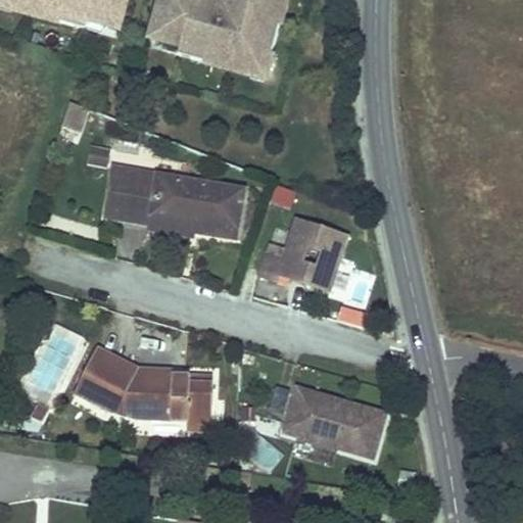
[(15,0),(1,0),(0,6),(13,9),(15,0)]
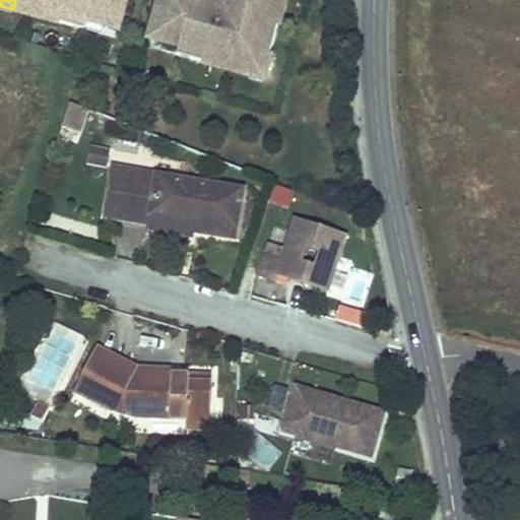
[(15,0),(13,9),(74,26),(76,16),(89,20),(120,28),(127,0),(15,0)]
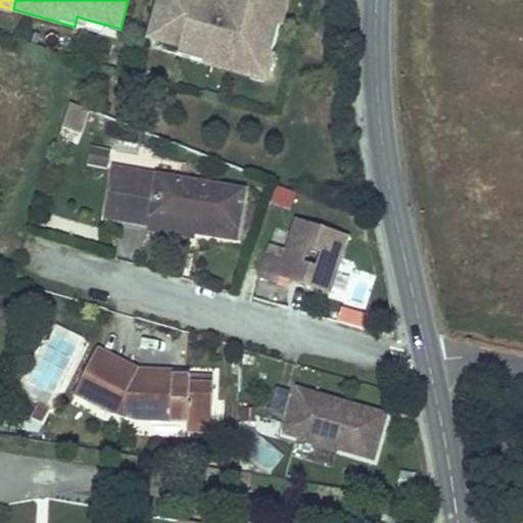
[(270,70),(289,0),(162,0),(152,38),(183,45),(195,49),(193,59),(254,76),(257,66),(270,70)]
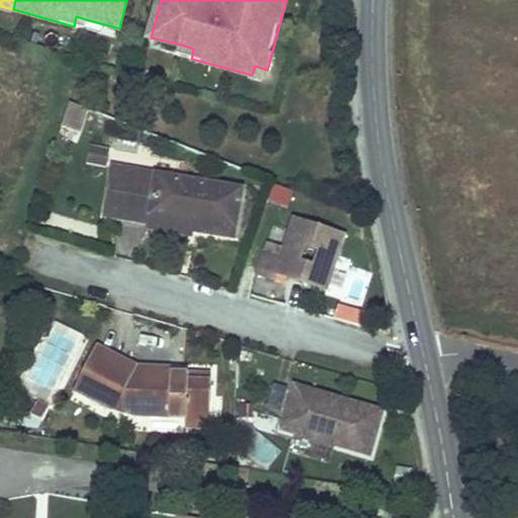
[(76,16),(74,26),(86,29),(89,20),(76,16)]
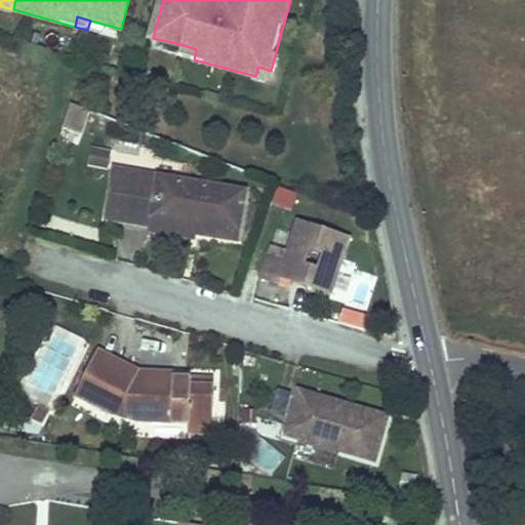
[(194,59),(196,49),(184,45),(180,55),(194,59)]
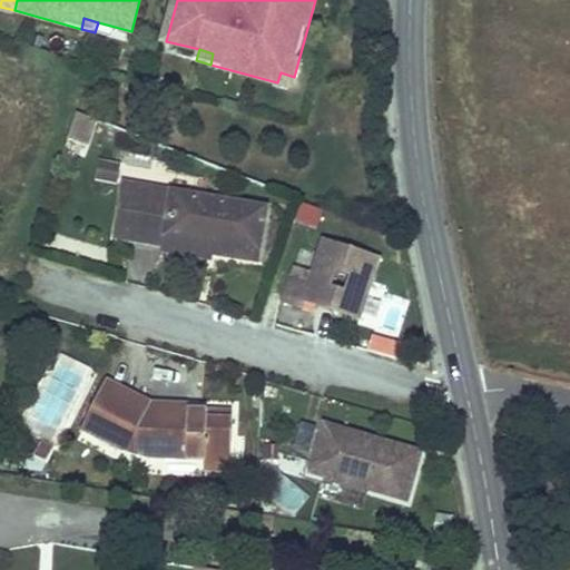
[(291,87),(294,77),(281,72),(277,82),(291,87)]
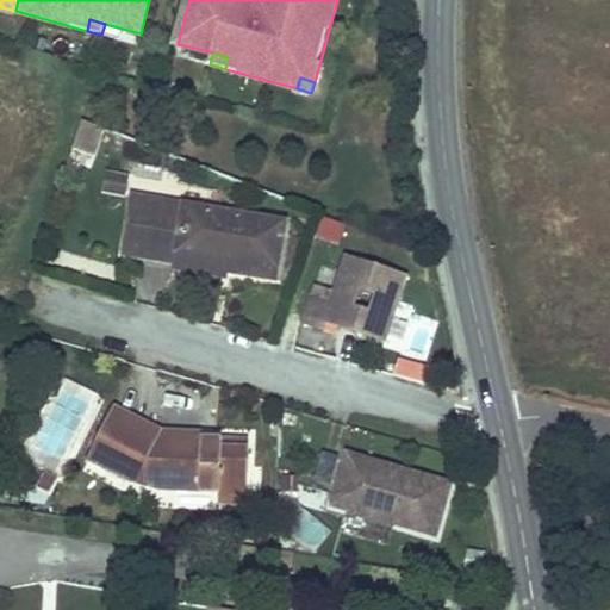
[(95,157),(105,129),(82,120),(73,149),(95,157)]
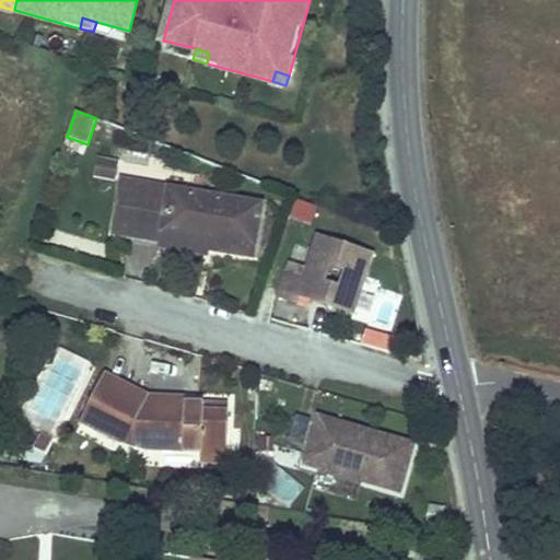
[(113,179),(116,163),(97,160),(94,176),(113,179)]
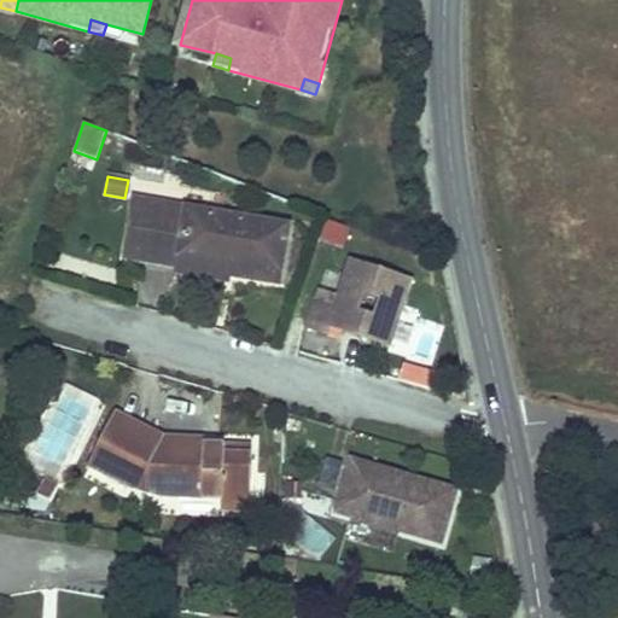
[(280,284),(290,227),(139,200),(129,258),(180,267),(178,274),(226,283),(235,275),(280,284)]
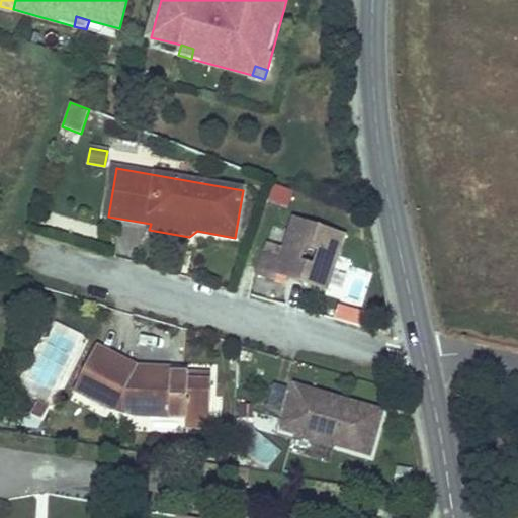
[(288,207),(293,193),(274,186),(269,201),(288,207)]
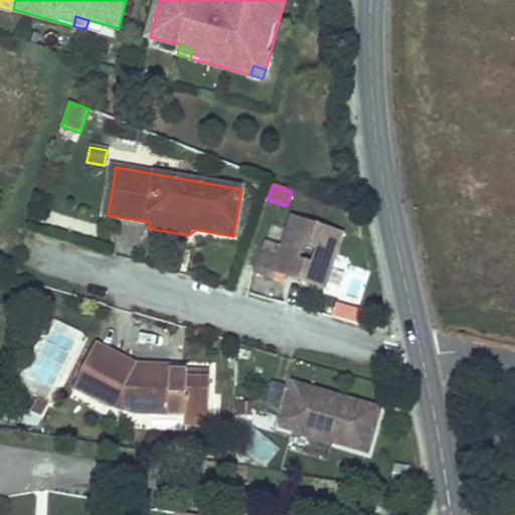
[(258,274),(275,280),(277,273),(326,289),(344,234),(293,217),(281,256),(265,251),(258,274)]
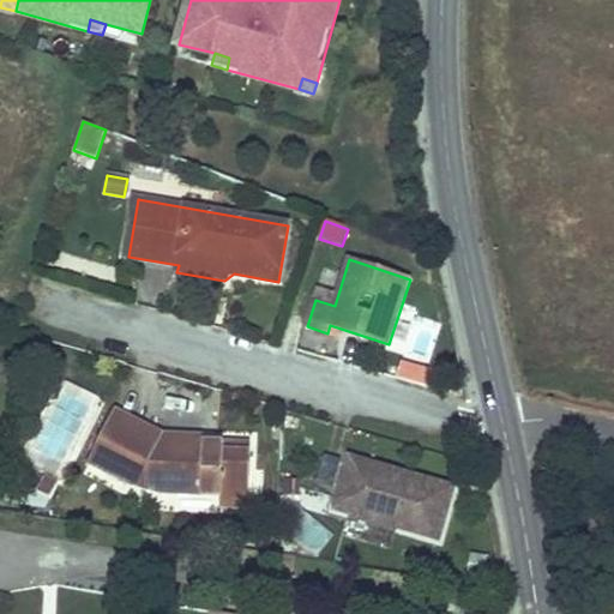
[(248,509),(251,452),(205,451),(205,443),(205,437),(163,435),(116,411),(89,463),(132,485),(143,463),(148,465),(162,465),(161,493),(221,495),(221,507),(248,509)]
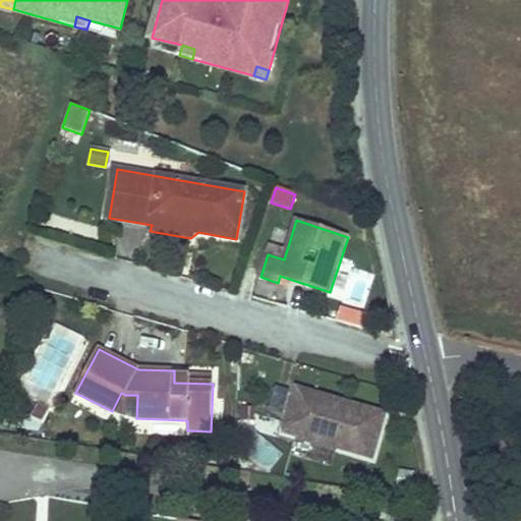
[(213,384),(213,378),(174,375),(174,383),(213,384)]
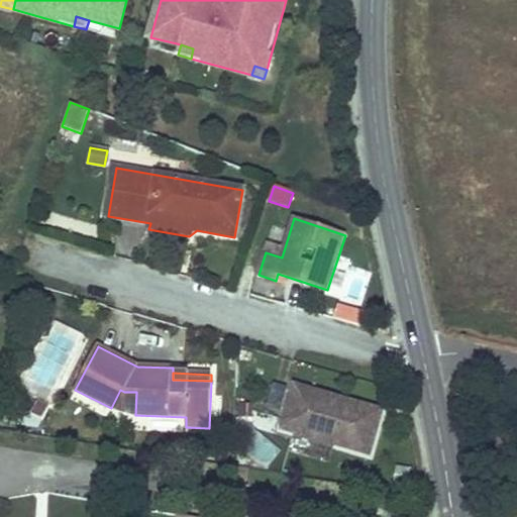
[(370,454),(383,411),(295,386),(282,429),(370,454)]
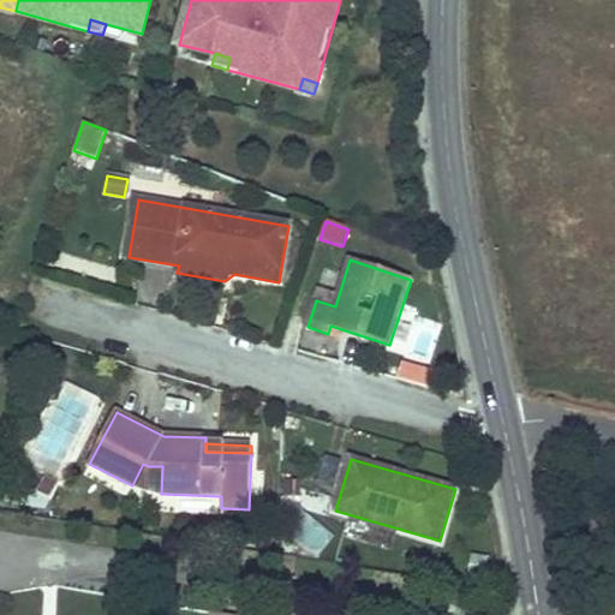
[(161,494),(162,466),(148,466),(143,464),(132,485),(161,494)]
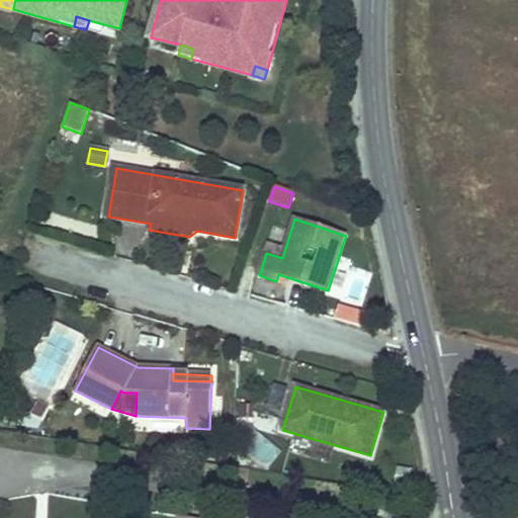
[(17,393),(11,406),(24,412),(42,422),(49,410),(17,393)]
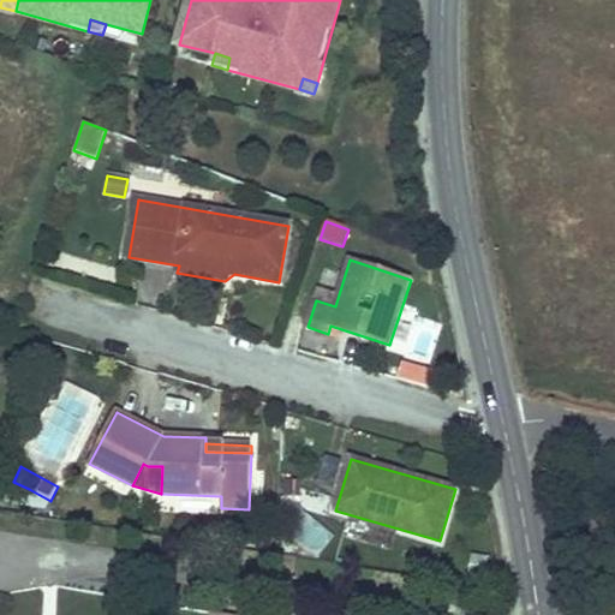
[(21,506),(29,489),(13,482),(5,497),(21,506)]
